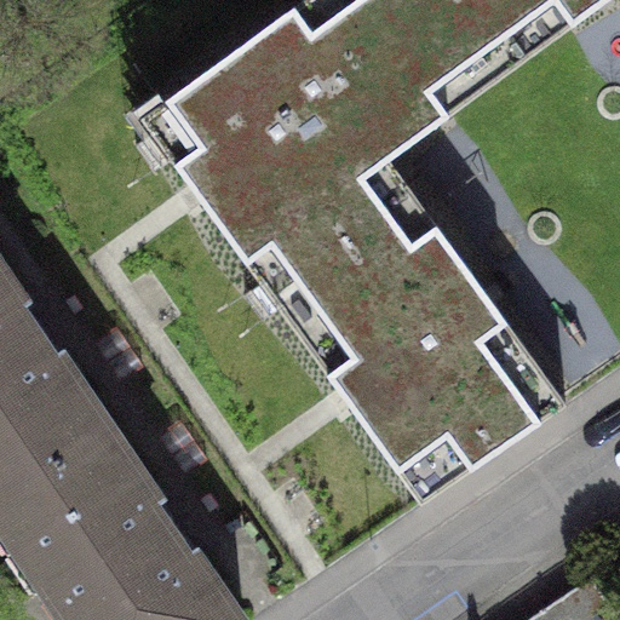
[(528,57),(486,0),(302,0),(141,118),(270,296),(413,193),(389,159),(528,57)]
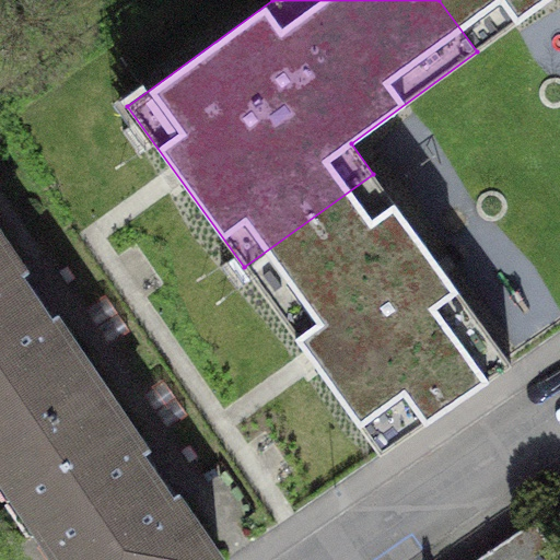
[(559,0),(439,0),(477,51),(546,0),(559,0)]
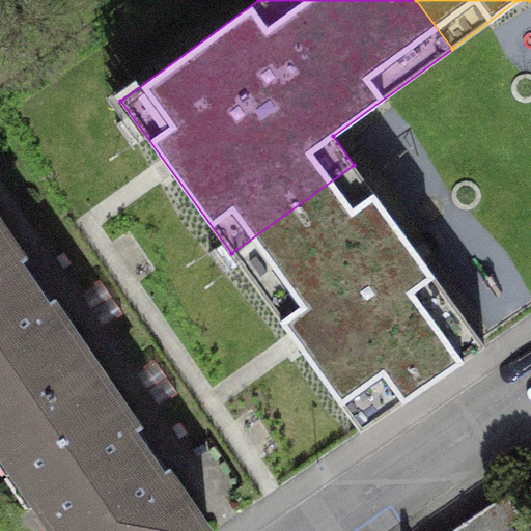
[(354,165),(231,253),(361,432),(483,344),(354,165)]
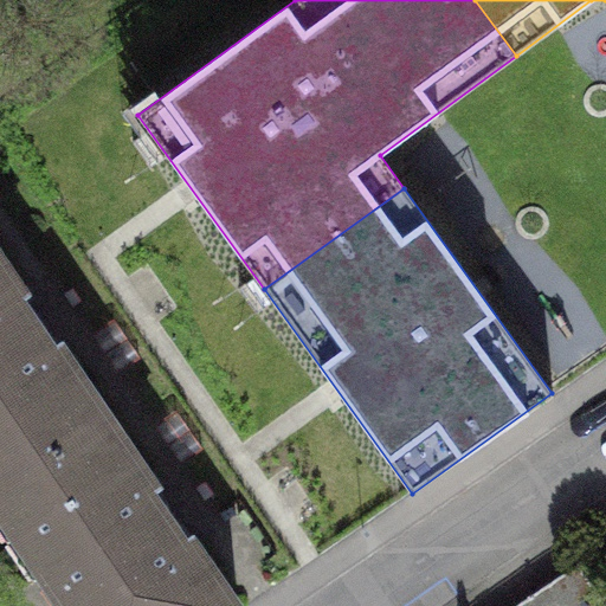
[(0,488),(104,418),(59,352),(53,355),(12,295),(18,291),(0,264),(0,488)]
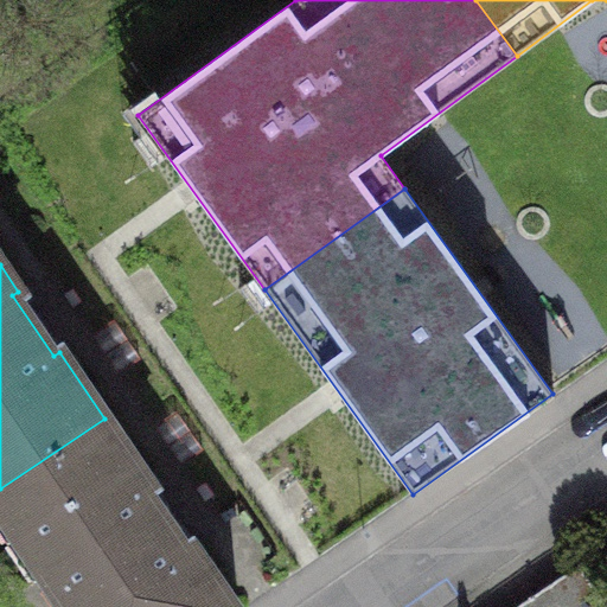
[(148,484),(104,419),(0,489),(0,504),(70,606),(232,606),(191,544),(185,549),(144,489),(148,484)]
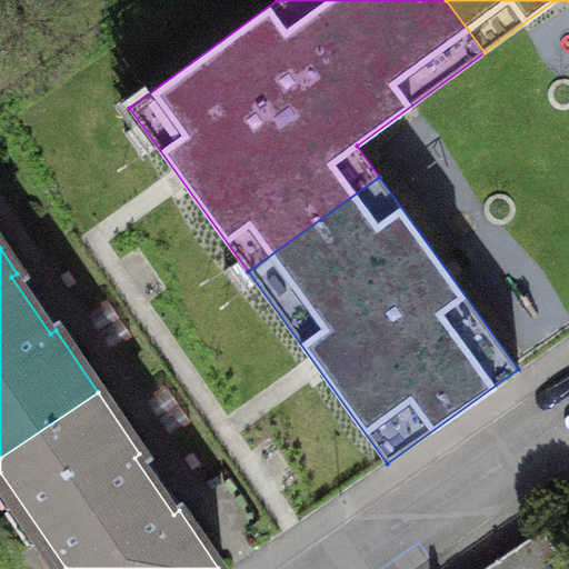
[(568,568),(541,528),(480,568),(568,568)]
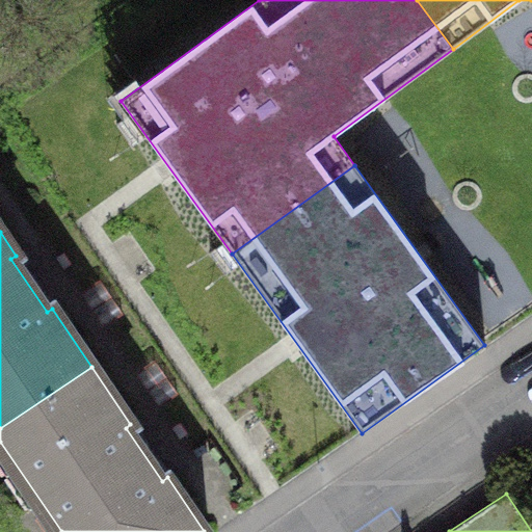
All buildings are outlined.
